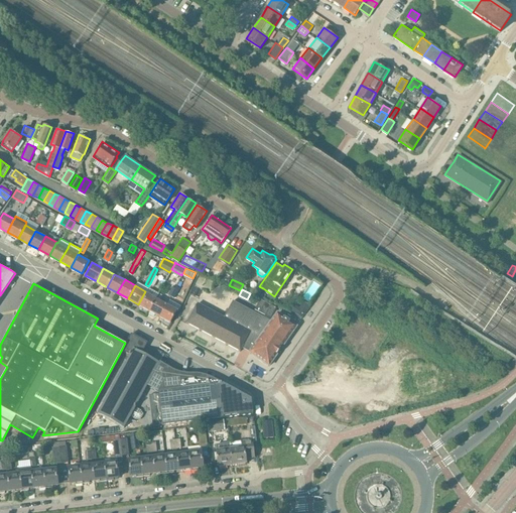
[(149,310),(156,297),(145,291),(138,304),(149,310)]
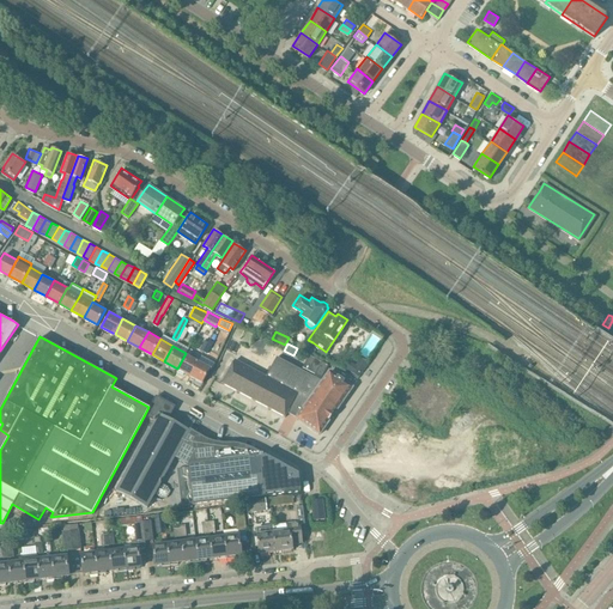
[(189,375),(198,359),(186,353),(177,369),(189,375)]
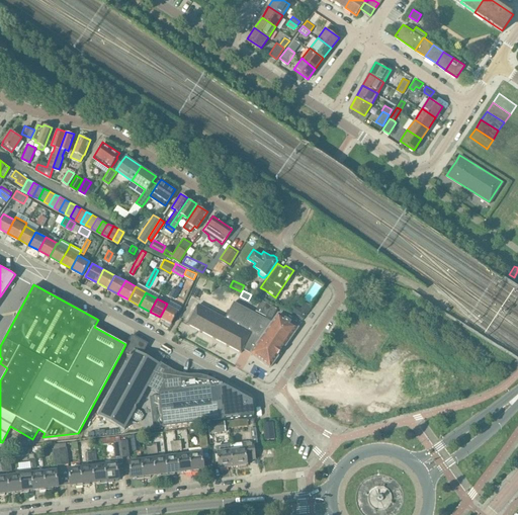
[(198,303),(187,323),(241,351),(244,345),(252,351),(251,352),(252,353),(270,365),(297,326),(278,312),(272,321),(270,320),(277,307),(261,298),(255,310),(266,315),(265,317),(234,299),(225,317),(198,303)]
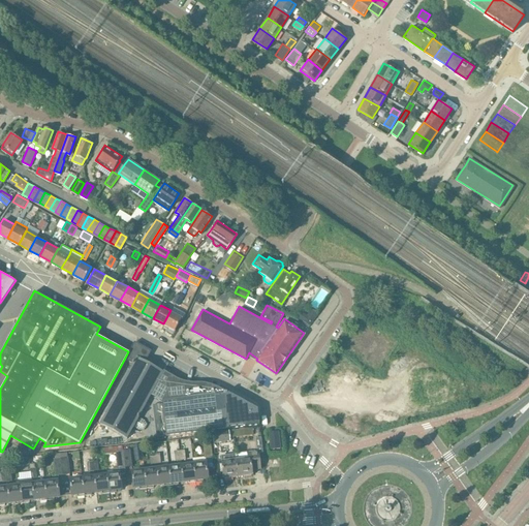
[(170,310),(163,323),(175,330),(182,316),(170,310)]
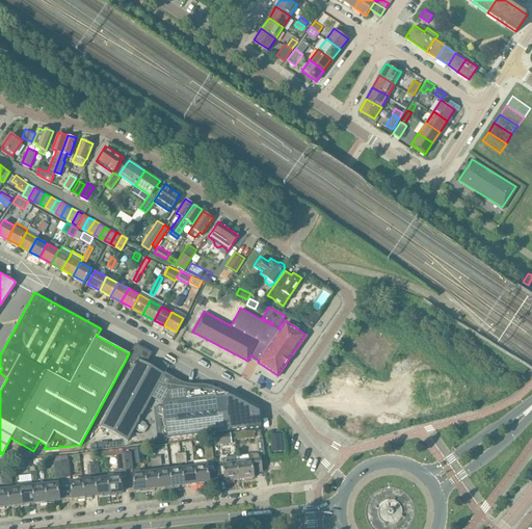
[(311,325),(315,319),(309,315),(304,322),(311,325)]
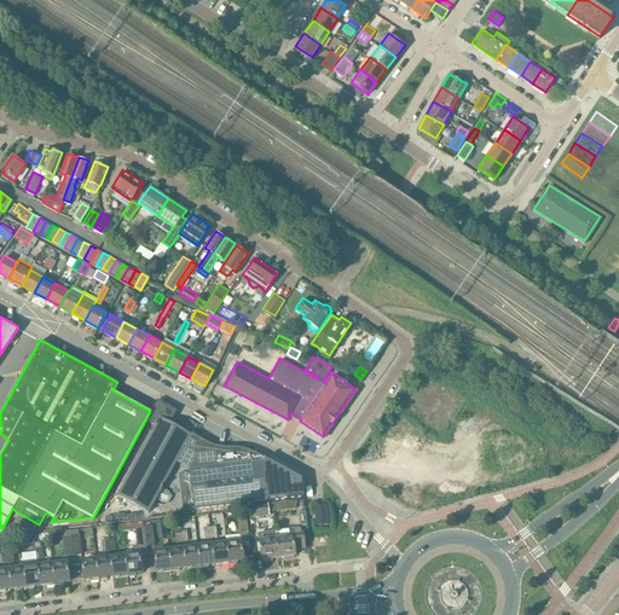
[(155,424),(117,494),(148,510),(150,510),(157,497),(163,500),(168,500),(172,494),(169,489),(163,486),(177,460),(191,433),(171,422),(178,408),(157,398),(150,411),(146,418),(155,424)]
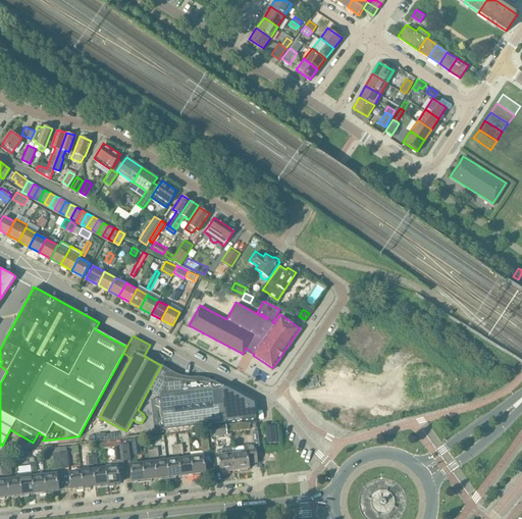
[(161,365),(149,388),(158,393),(160,395),(161,396),(150,397),(154,428),(164,427),(164,428),(256,417),(254,403),(224,386),(224,385),(220,383),(219,382),(217,381),(215,380),(213,379),(211,378),(208,378),(206,377),(204,377),(202,376),(200,376),(195,376),(191,376),(189,375),(186,375),(184,374),(181,374),(178,373),(176,372),(174,371),(171,370),(162,364),(161,365)]
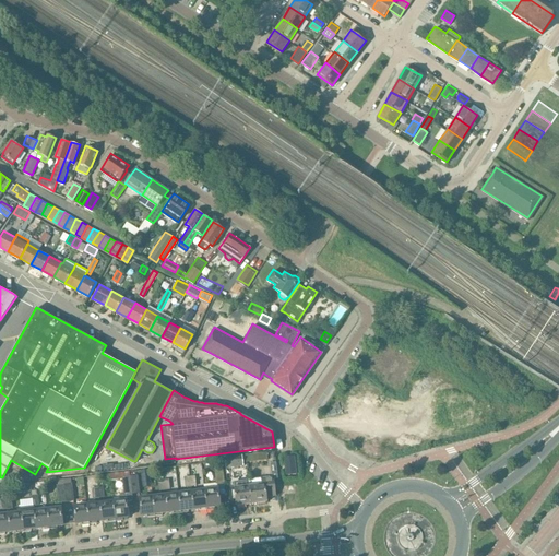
[(270,449),(246,452),(247,460),(270,458),(270,453),(270,449)]
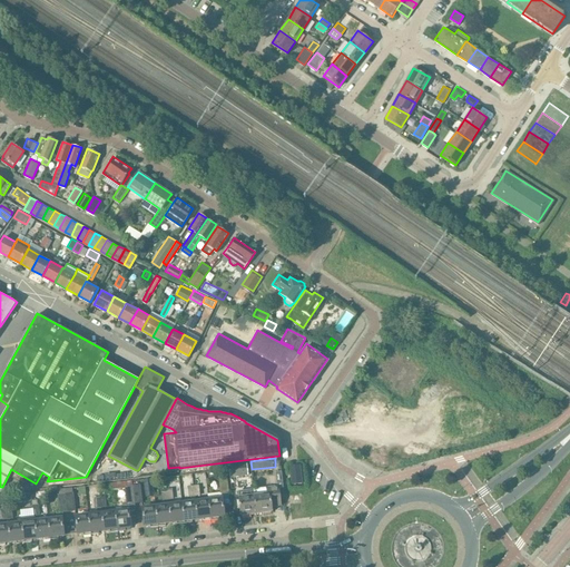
[(246,462),(229,465),(231,476),(248,473),(246,462)]
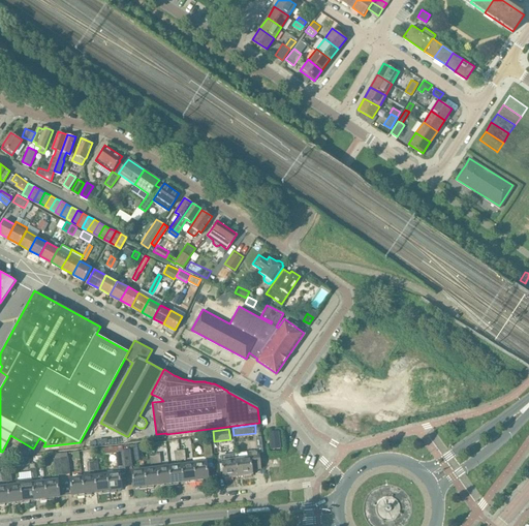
[(278,430),(269,432),(271,447),(280,446),(278,430)]
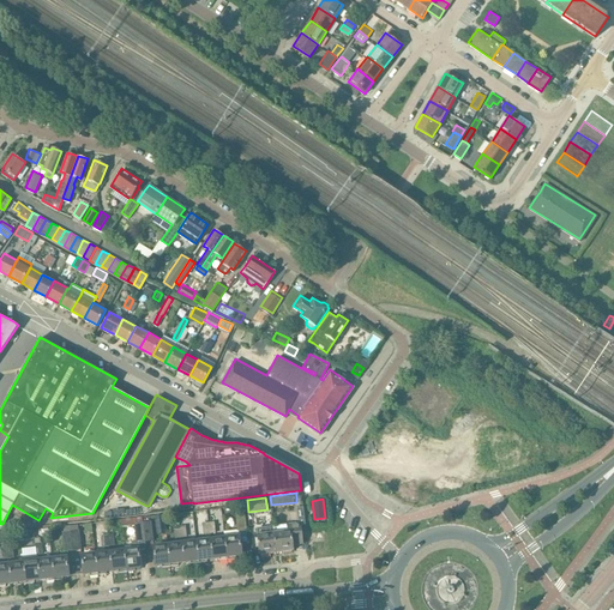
[(238,527),(224,530),(226,535),(228,556),(242,554),(240,533),(239,529),(247,527),(245,507),(235,508),(238,527)]
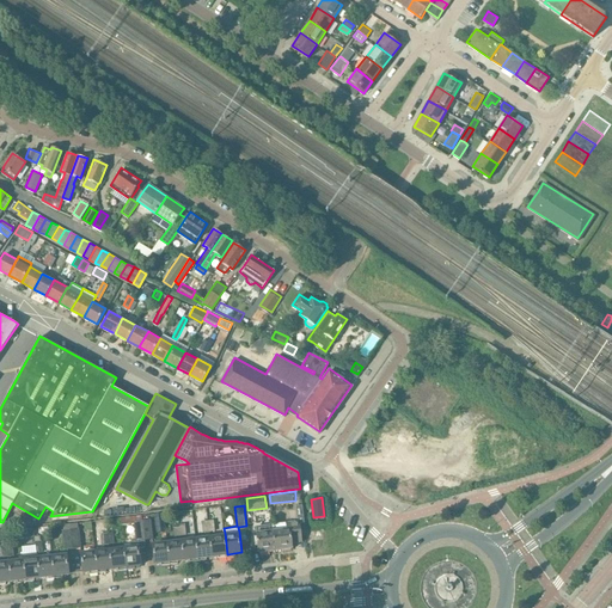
[(151,517),(142,519),(145,538),(153,536),(151,517)]
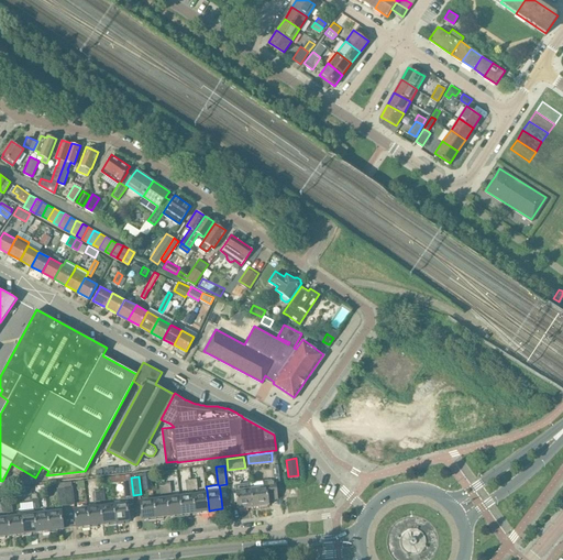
[(121,502),(113,503),(116,522),(130,519),(128,503),(134,502),(133,495),(131,478),(124,479),(123,479),(125,495),(121,495),(121,502)]
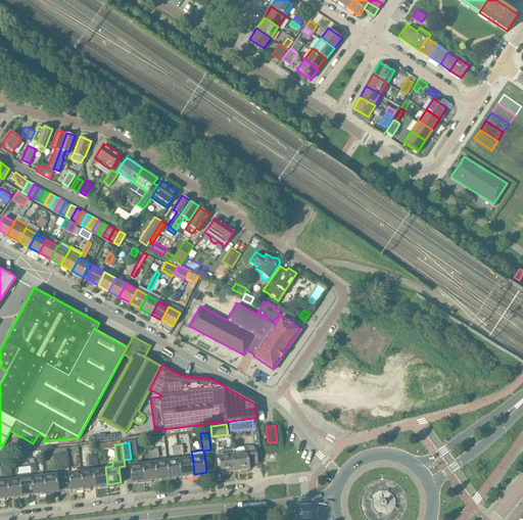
[(234,453),(236,470),(249,468),(249,463),(257,462),(255,444),(233,446),(234,453)]
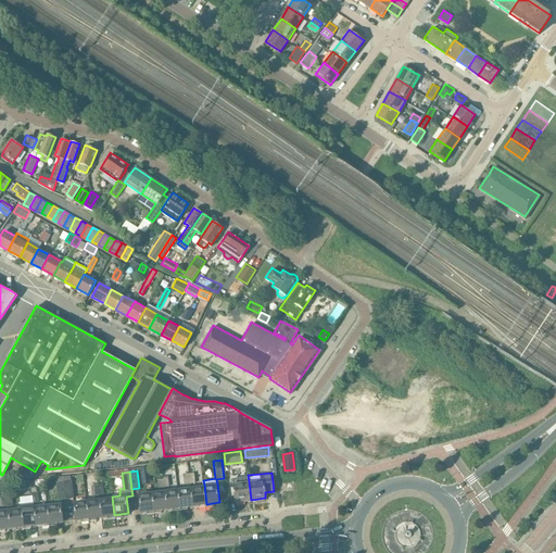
[(30,478),(19,479),(19,480),(20,488),(32,487),(30,478)]
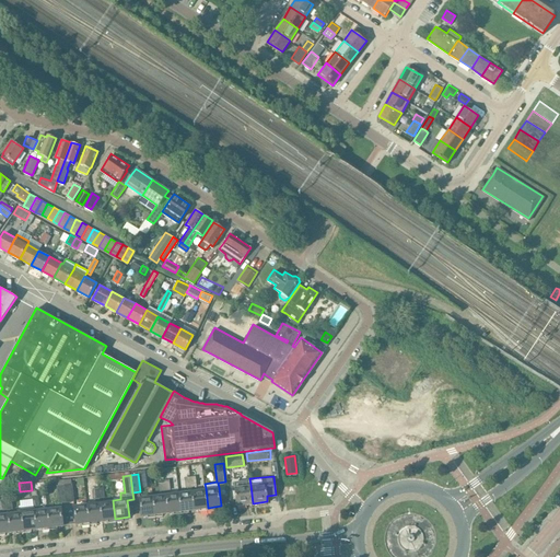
[(71,482),(65,483),(67,500),(73,499),(71,482)]
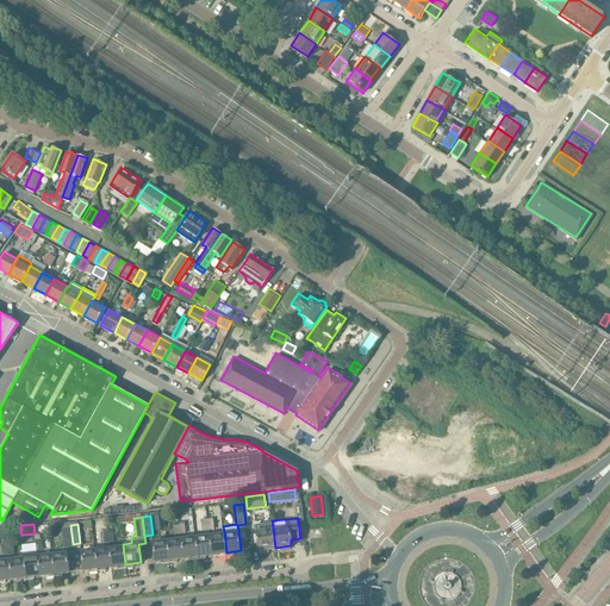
[(70,525),(62,526),(64,545),(73,544),(70,525)]
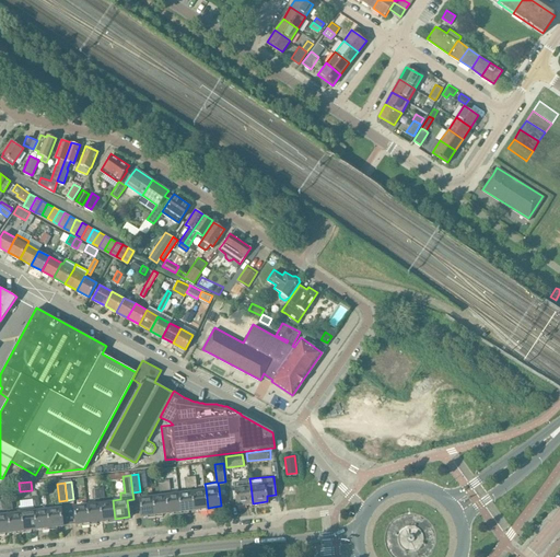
[(208,508),(205,484),(203,484),(205,489),(191,490),(194,509),(208,508)]
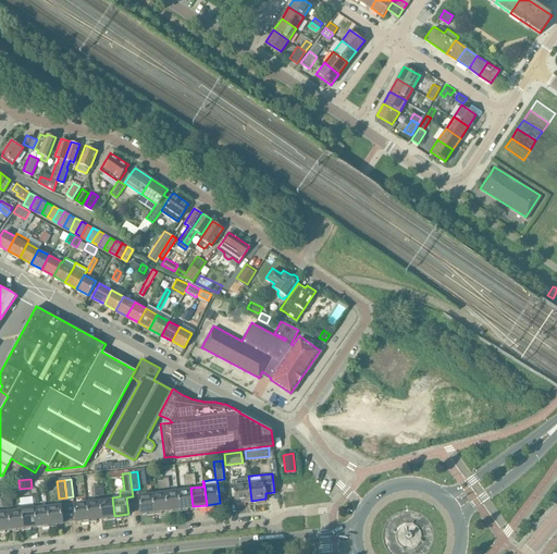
[(234,487),(232,487),(233,495),(234,494),(235,503),(251,501),(249,483),(249,482),(233,484),(234,487)]
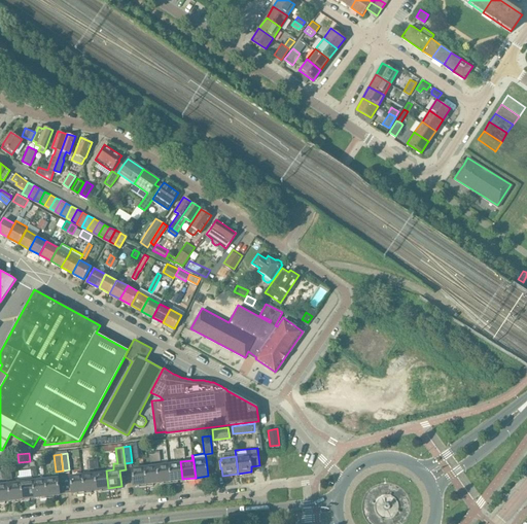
[(182,479),(180,461),(169,462),(171,481),(182,479)]
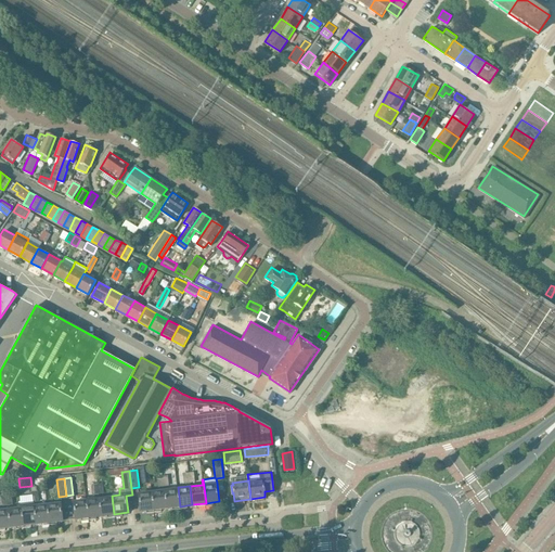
[(165,489),(167,508),(180,506),(178,487),(165,489)]
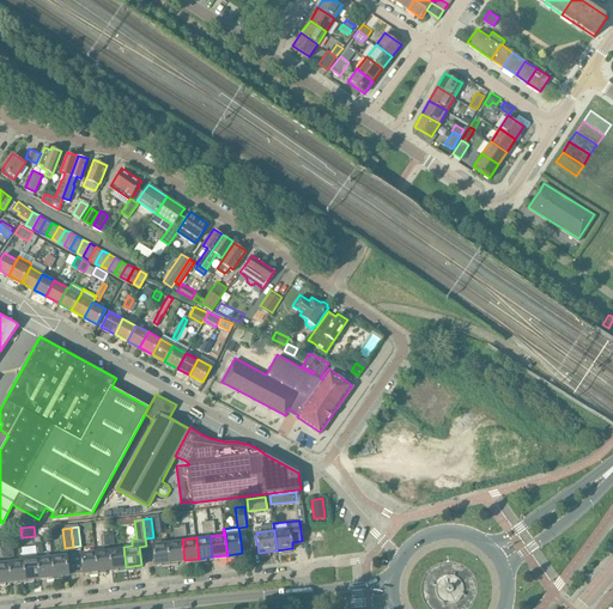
[(184,560),(182,540),(168,541),(170,561),(184,560)]
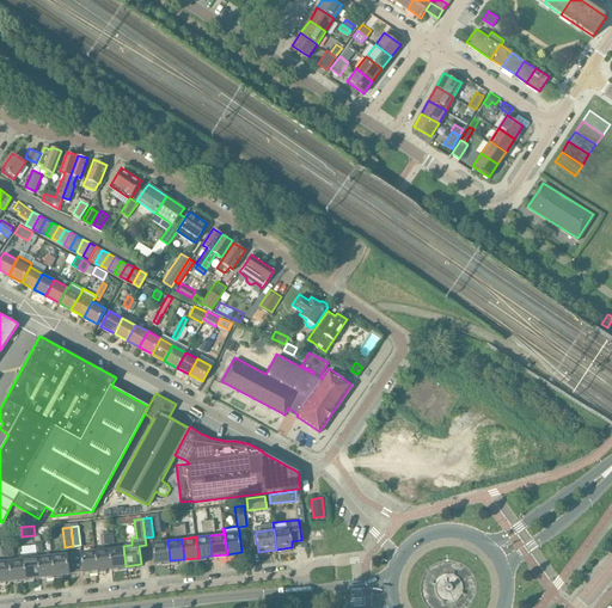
[(170,560),(167,540),(152,542),(154,563),(170,560)]
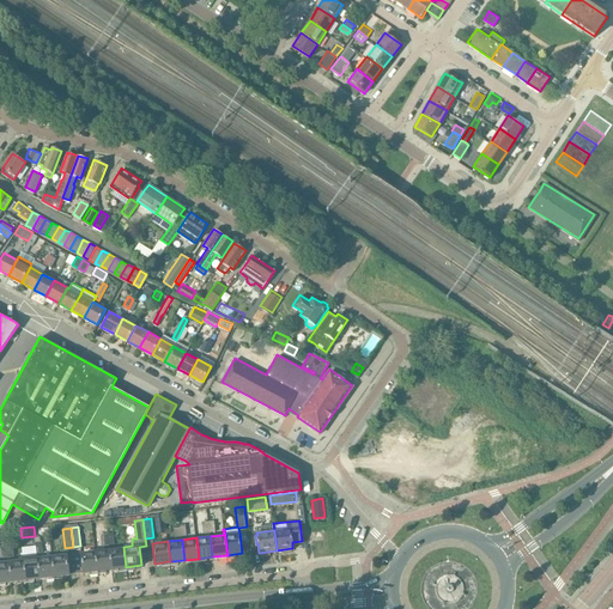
[(126,567),(123,547),(109,548),(111,568),(126,567)]
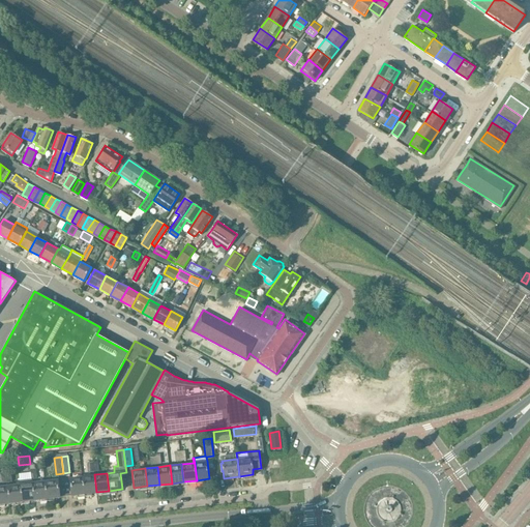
[(96,492),(94,474),(82,476),(84,494),(96,492)]
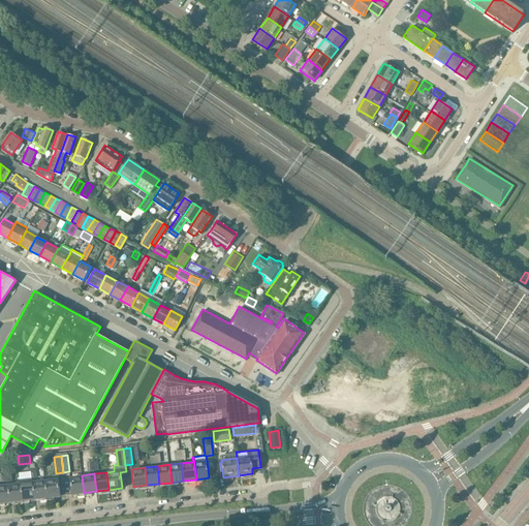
[(84,493),(82,475),(69,476),(71,494),(84,493)]
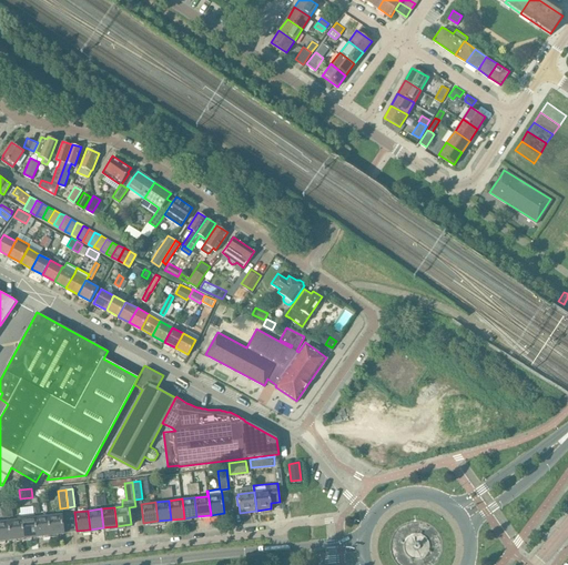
[(34,512),(21,514),(22,518),(24,537),(37,536),(34,516),(34,512)]
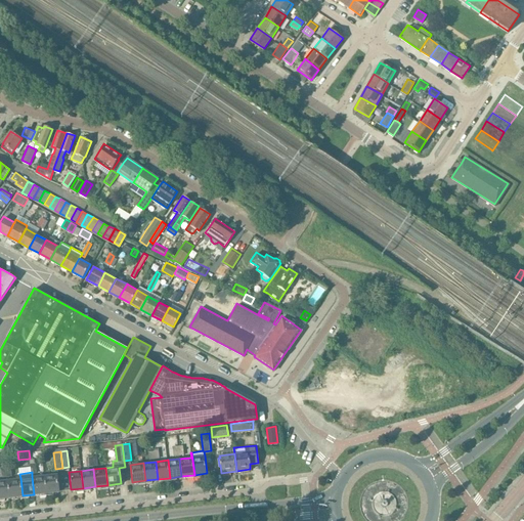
[(44,475),(46,492),(59,491),(57,474),(44,475)]
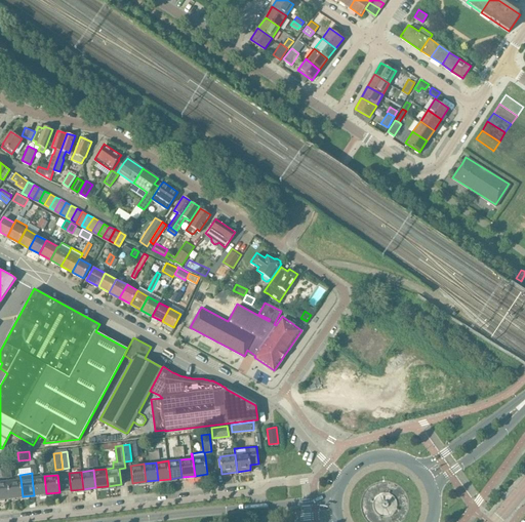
[(46,493),(44,476),(32,477),(34,495),(46,493)]
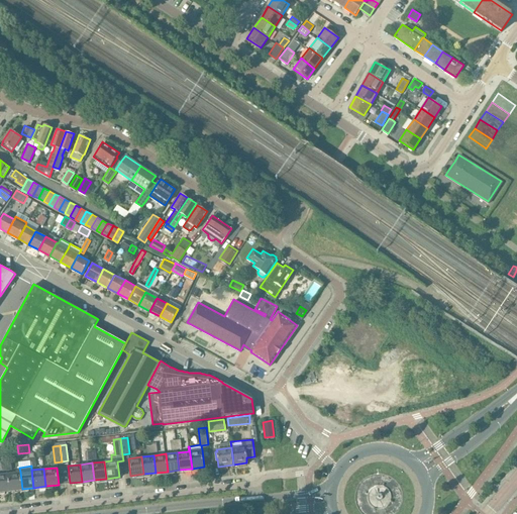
[(8,473),(10,490),(22,489),(20,472),(8,473)]
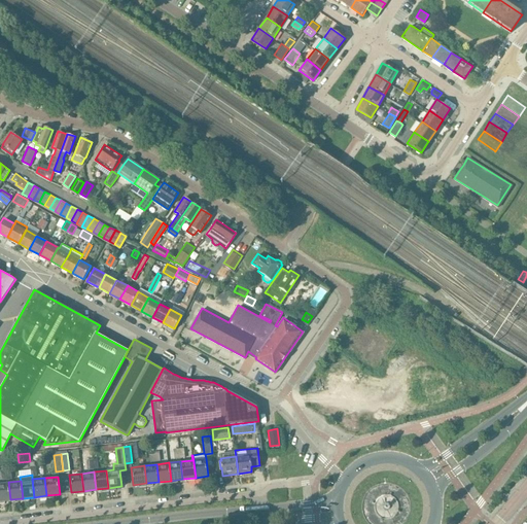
[(0,500),(10,499),(8,482),(0,483),(0,500)]
